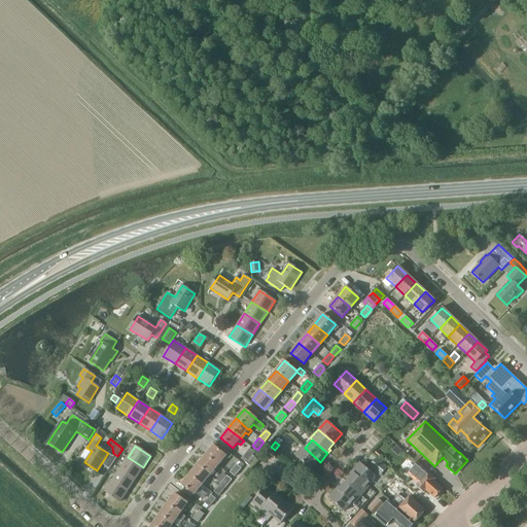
[(205,455),(218,466),(225,456),(229,459),(232,455),(224,449),(221,452),(213,446),(205,455)]
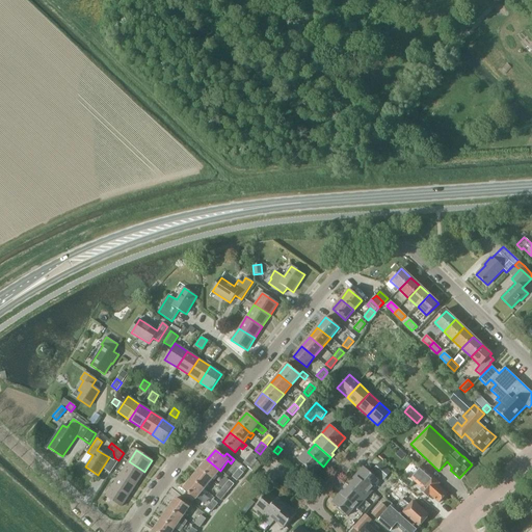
[(308,452),(306,450),(297,459),(313,474),(321,464),(308,452)]
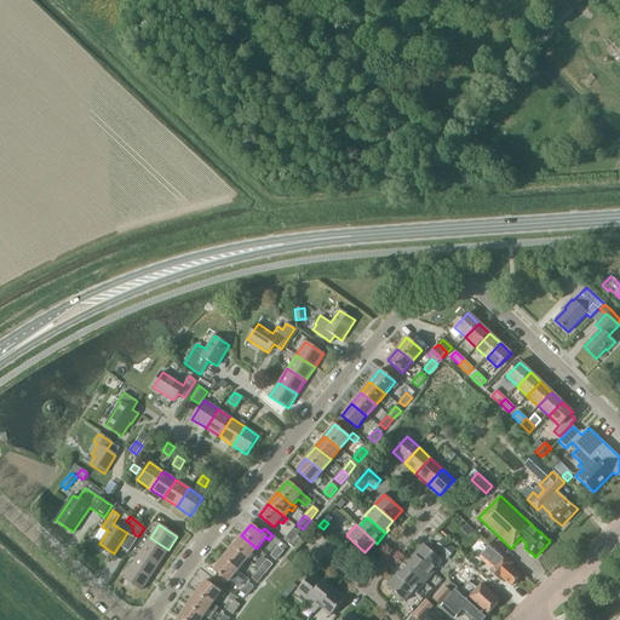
[(293,539),(299,533),(293,528),(286,538),(292,543),(293,539)]
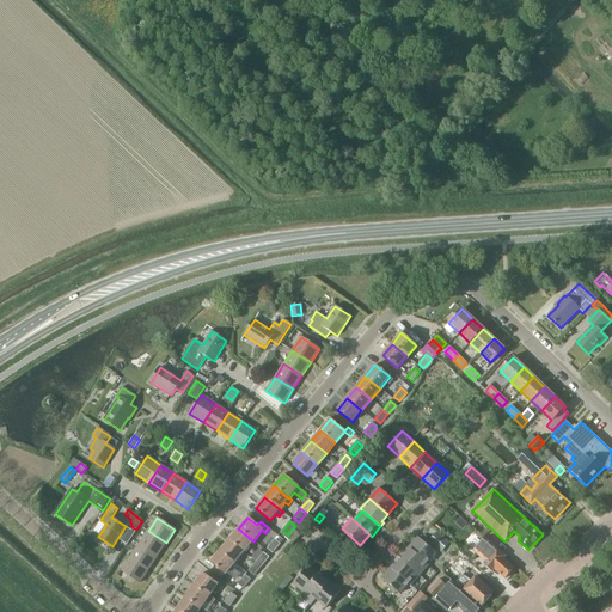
[(244,552),(254,542),(238,528),(230,539),(244,552)]
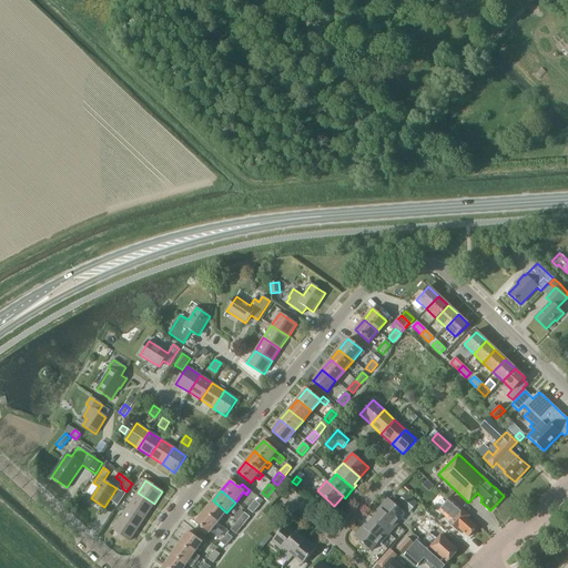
[(271,504),(277,495),(272,490),(269,494),(267,497),(265,499),(271,504)]
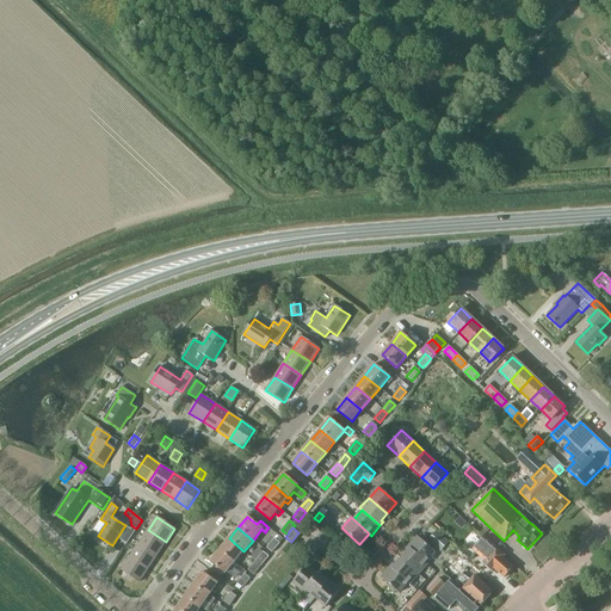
[(156,555),(166,542),(148,530),(139,543),(156,555)]
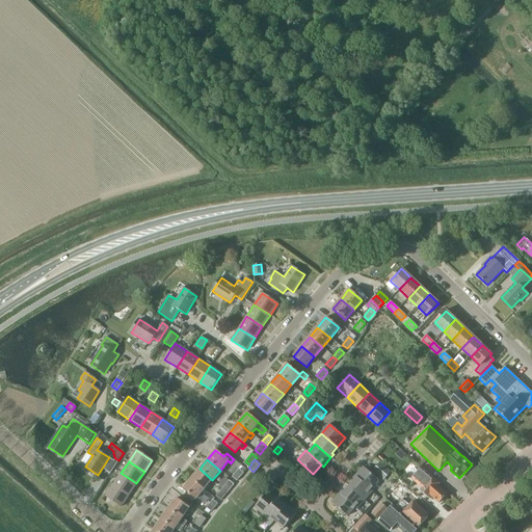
[(383,480),(391,472),(379,462),(372,471),(383,480)]
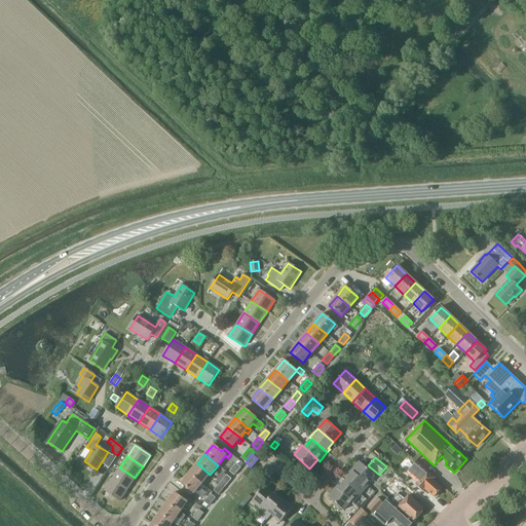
[(367,484),(374,475),(359,461),(351,471),(367,484)]
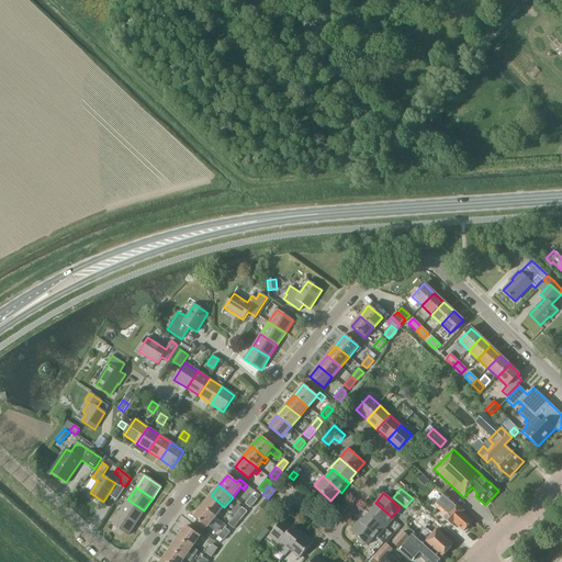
[(456,504),(445,494),(434,506),(446,516),(445,517),(452,525),(453,523),(463,531),(472,521),(462,513),(464,510),(456,504)]
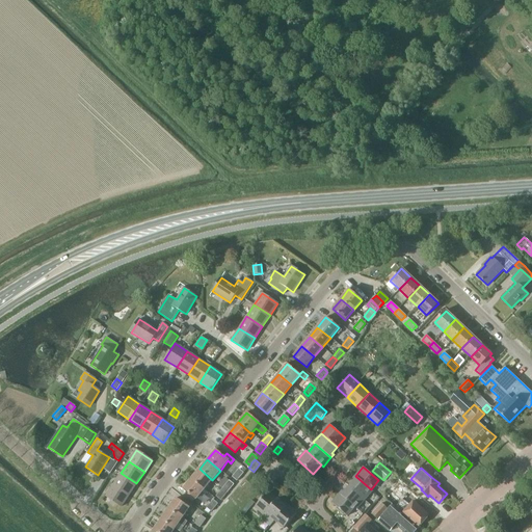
[(204,489),(212,480),(200,469),(191,479),(204,489)]
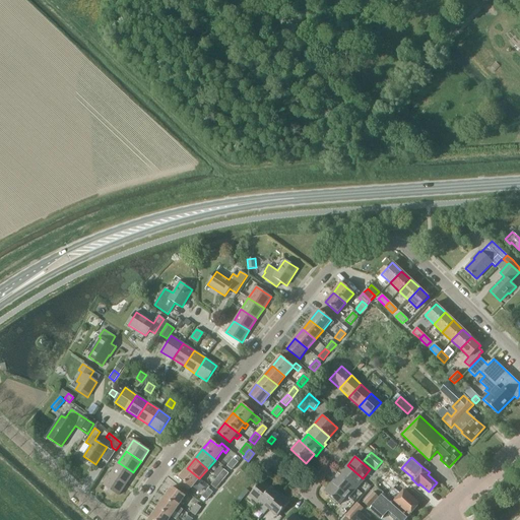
[(232,470),(238,462),(234,458),(226,466),(232,470)]
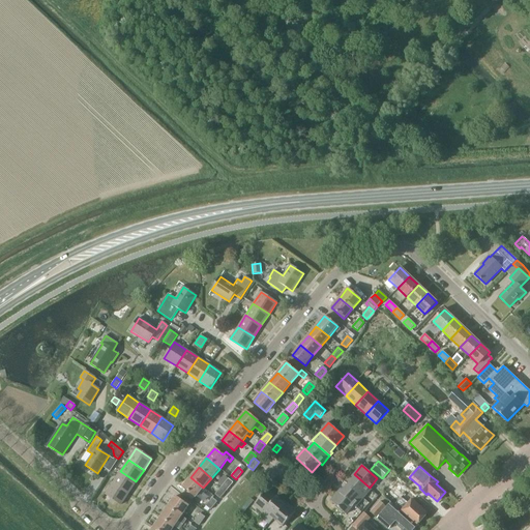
[(128,493),(136,481),(120,471),(113,482),(128,493)]
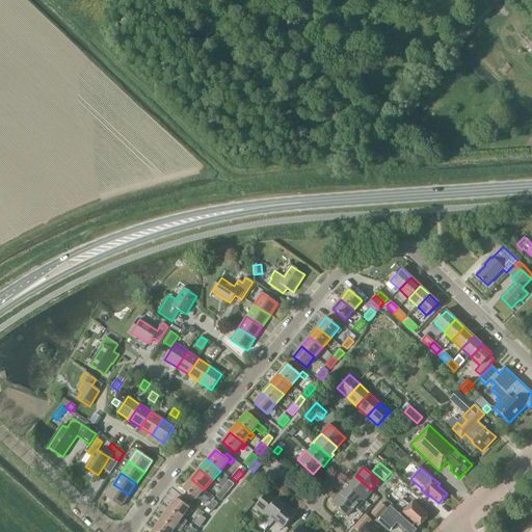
[(373,490),(371,489),(355,476),(352,479),(354,480),(349,486),(365,500),(373,490)]
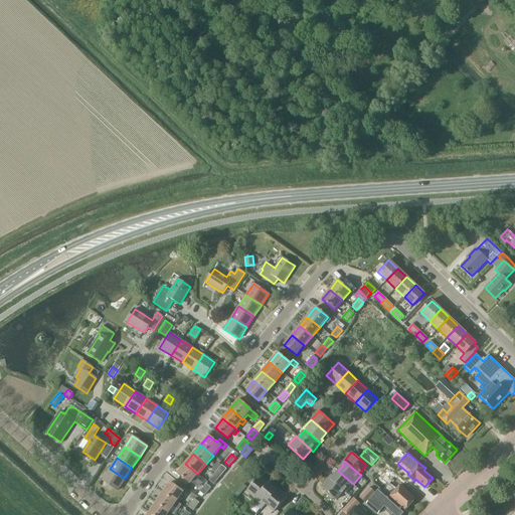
[(200,476),(197,474),(185,464),(177,473),(189,483),(194,478),(196,480),(200,476)]
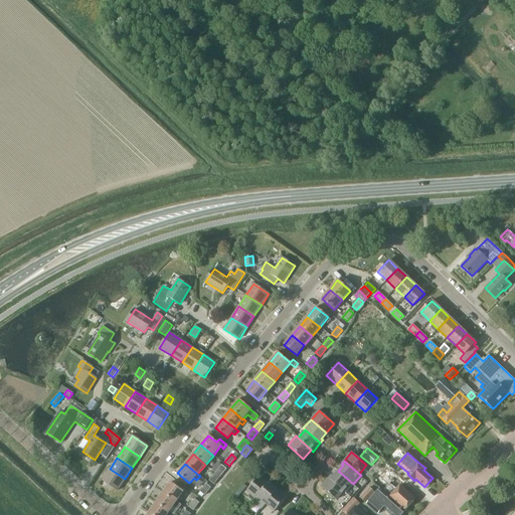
[(396,489),(389,484),(397,475),(383,464),(369,480),(404,511),(415,499),(399,485),(396,489)]
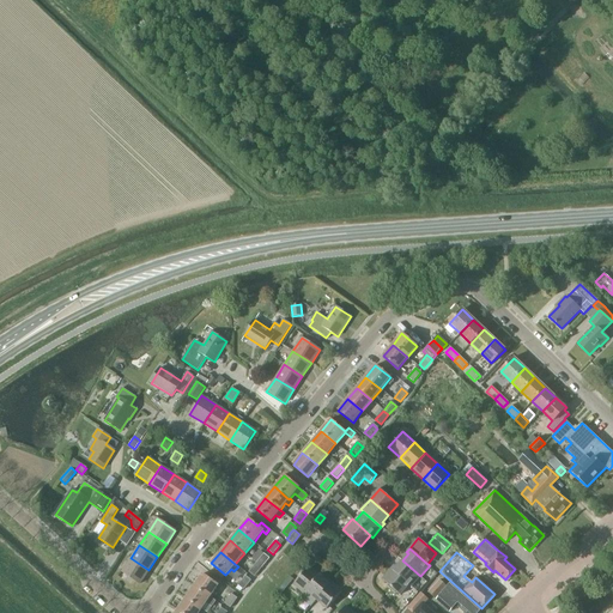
[(256,563),(262,568),(269,558),(263,554),(256,563)]
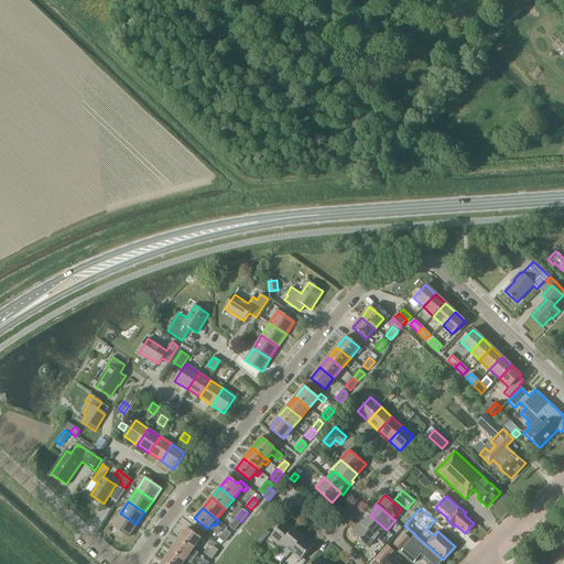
[(129,538),(137,524),(120,513),(112,527),(129,538)]
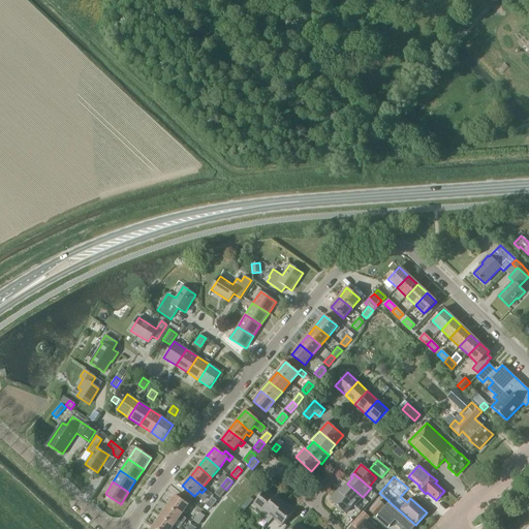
[(354,506),(363,497),(347,484),(342,490),(340,488),(338,491),(352,504),(354,506)]
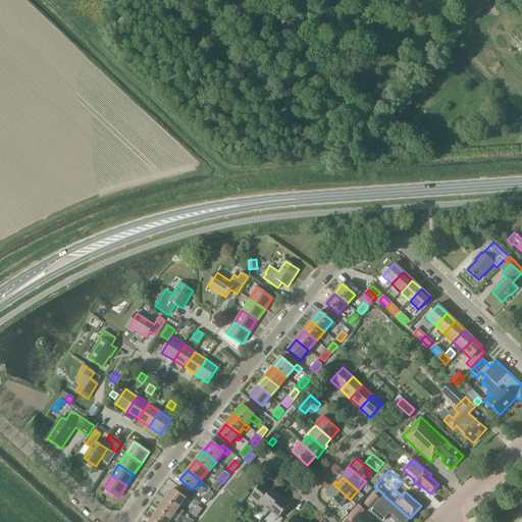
[(216,491),(223,483),(218,479),(212,487),(216,491)]
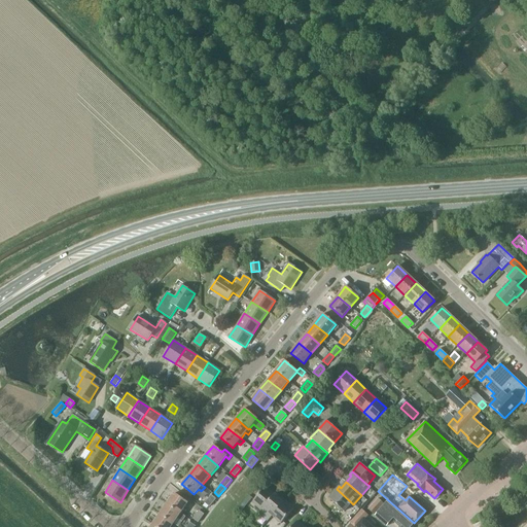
[(261,511),(275,494),(266,487),(252,502),(261,511)]
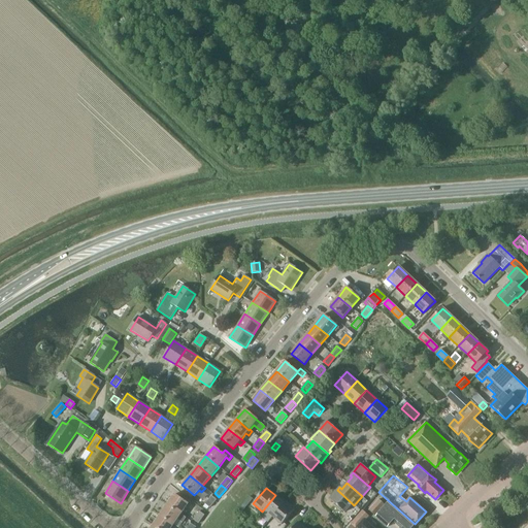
[(344,513),(352,503),(337,490),(329,499),(344,513)]
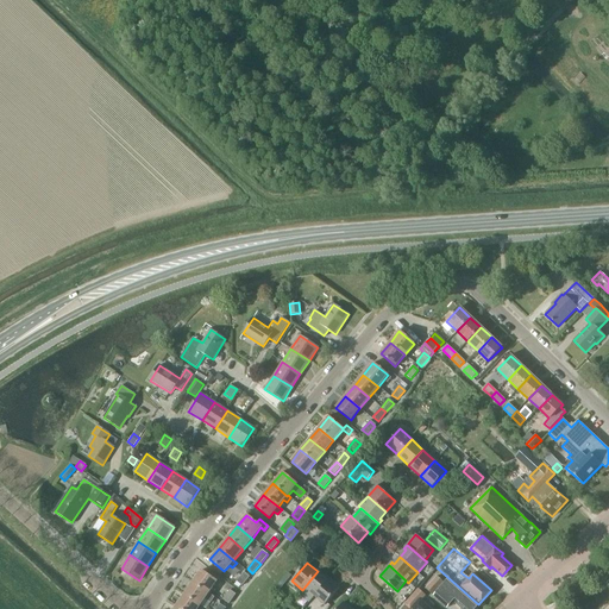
[(193,583),(208,594),(217,582),(201,570),(193,583)]
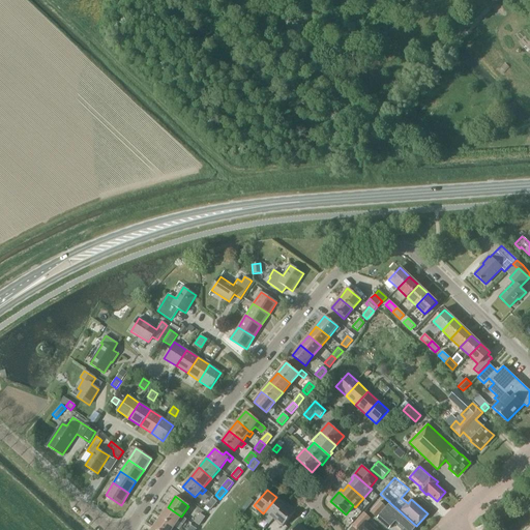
[(273,519),(287,503),(284,501),(283,502),(276,497),(263,513),(272,521),(273,519)]
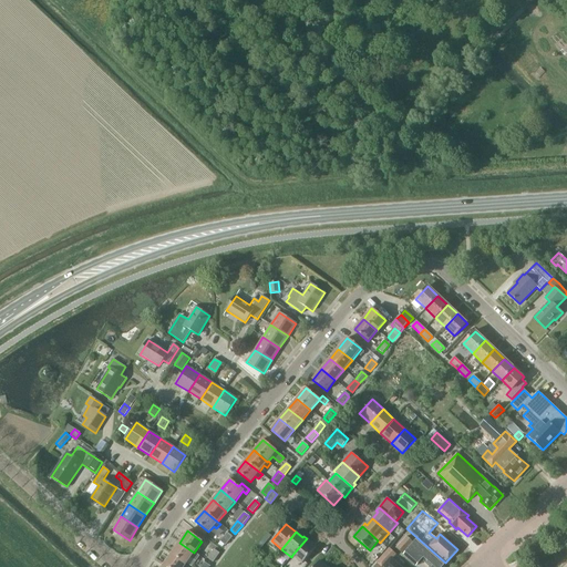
[(225,546),(232,537),(227,533),(220,542),(225,546)]
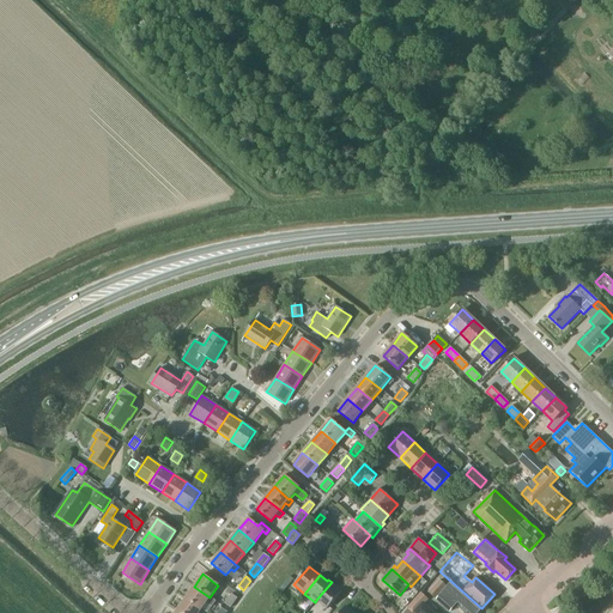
[(477,612),(481,608),(451,582),(447,587),(439,580),(428,593),(450,612),(456,605),(463,612),(477,612)]
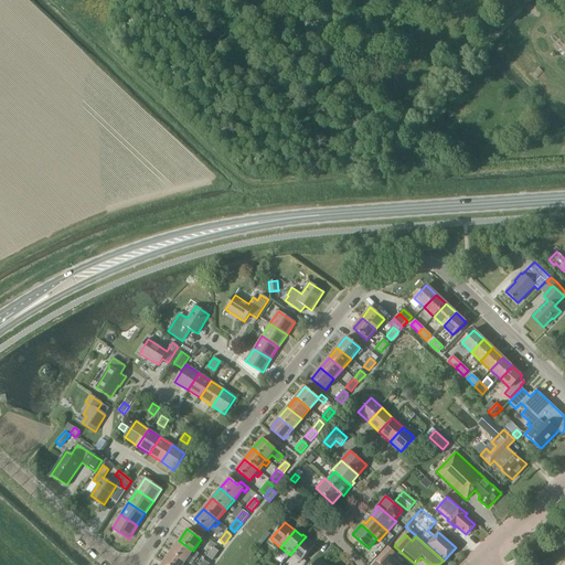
[(291,553),(301,562),(316,545),(306,536),(291,553)]
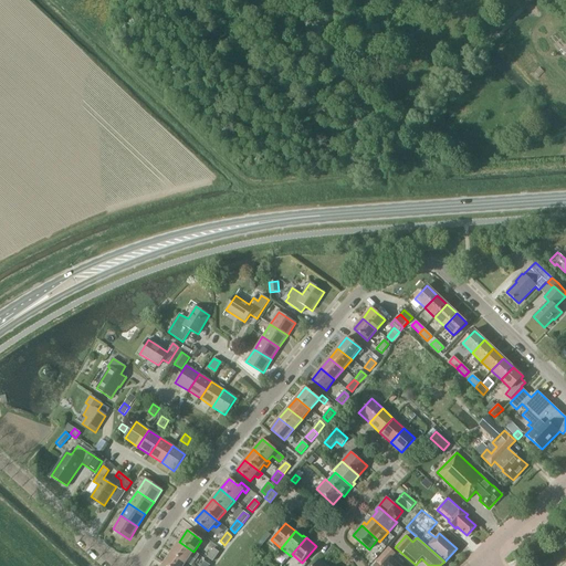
[(258,551),(264,542),(261,538),(254,547),(258,551)]
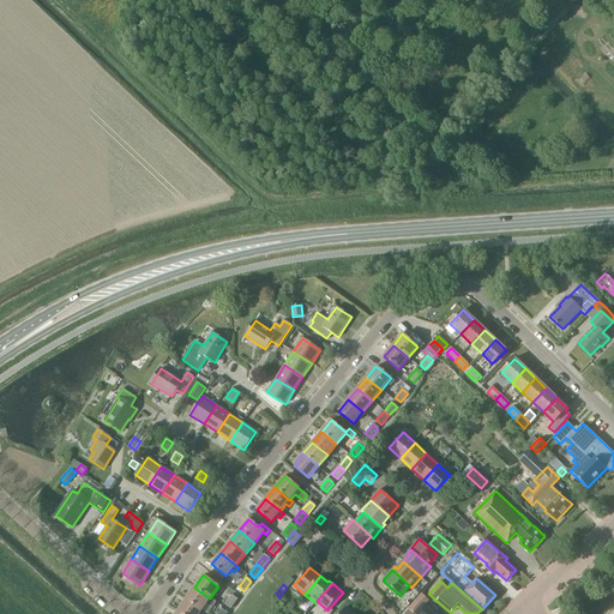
[(186,599),(202,611),(206,603),(212,608),(216,602),(210,599),(194,588),(186,599)]
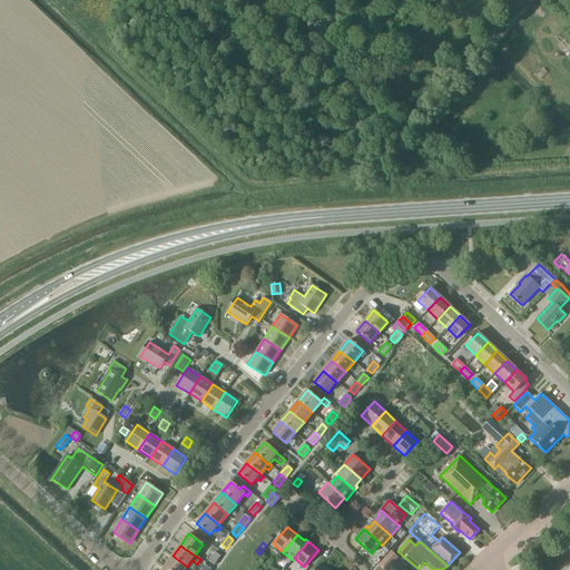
[(390,561),(395,554),(391,551),(385,558),(390,561)]
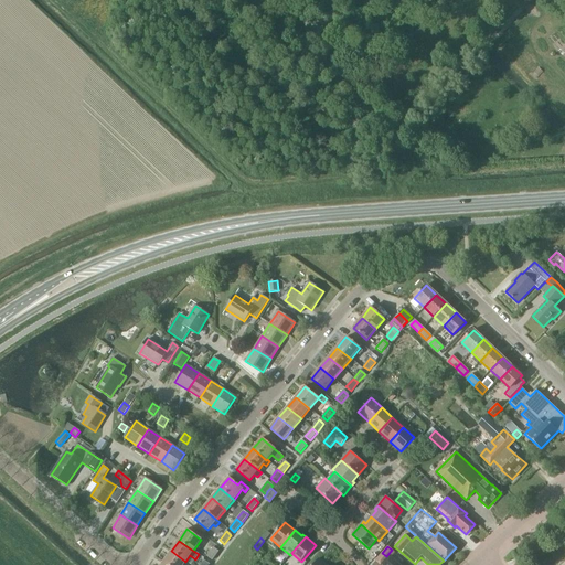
[(212,561),(219,552),(213,547),(206,556),(212,561)]
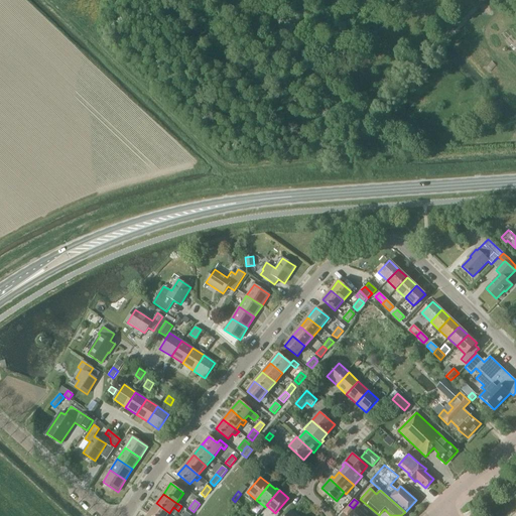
[(153,515),(166,515),(169,513),(156,503),(149,513),(153,515)]
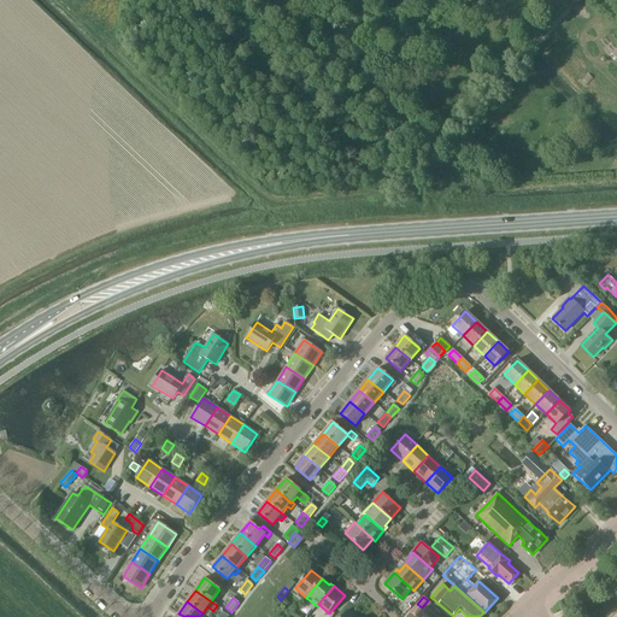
[(436,616),(425,607),(425,606),(416,616),(436,616)]
